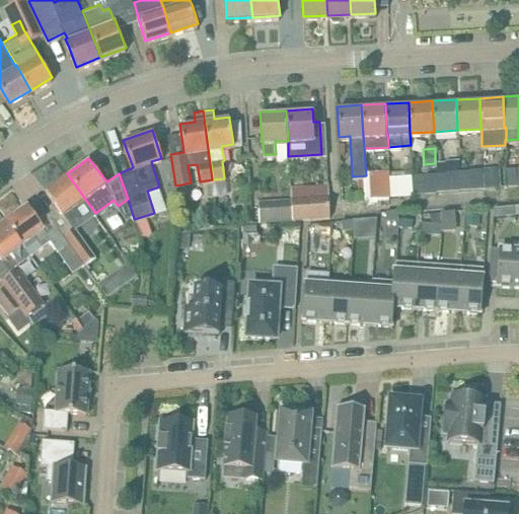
[(389,174),(388,169),(388,160),(382,161),(382,169),(369,170),(370,196),(387,195),(387,175),(389,174)]
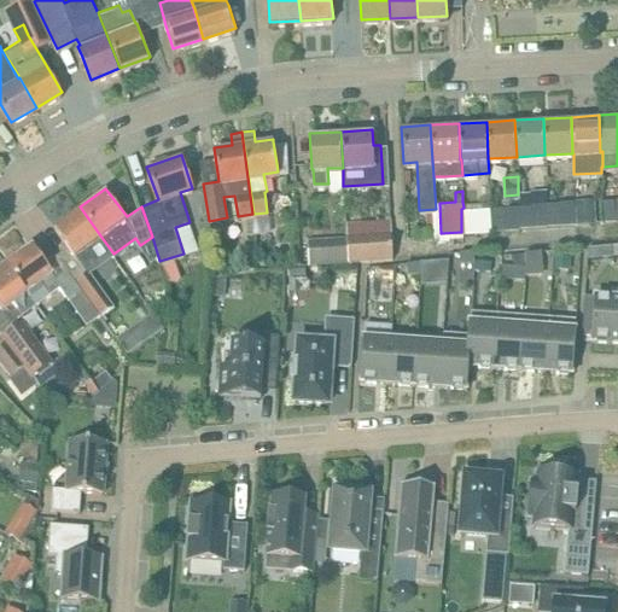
[(576,221),(595,220),(594,196),(575,197),(576,221)]
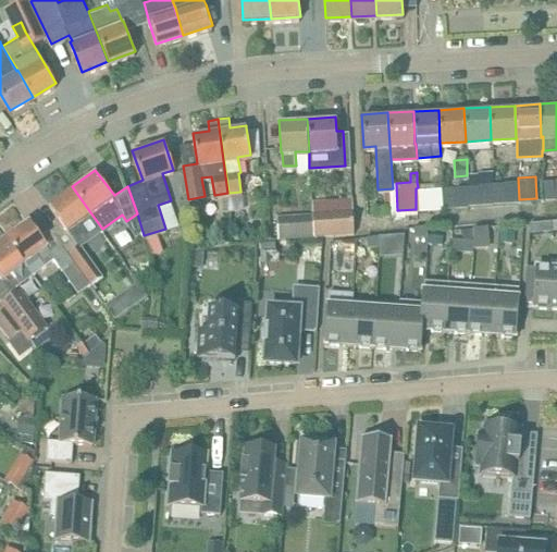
[(518,200),(517,179),(503,180),(505,201),(518,200)]
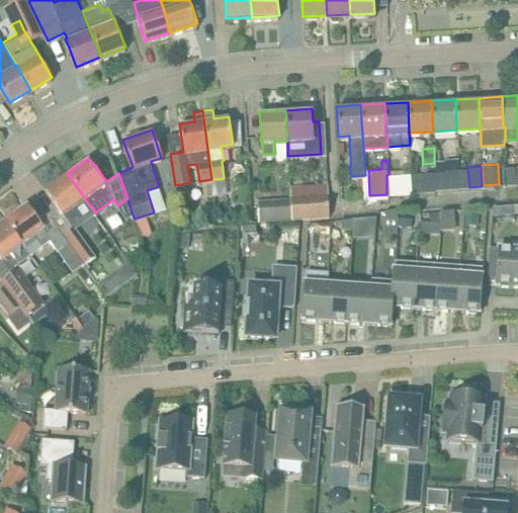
[(433,171),(434,189),(458,187),(457,168),(434,169),(434,171),(433,171)]
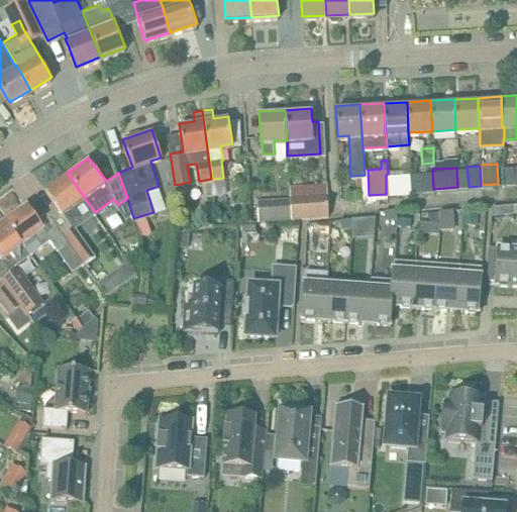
[(386,194),(410,191),(409,173),(411,173),(410,169),(387,169),(388,174),(386,175),(386,194)]
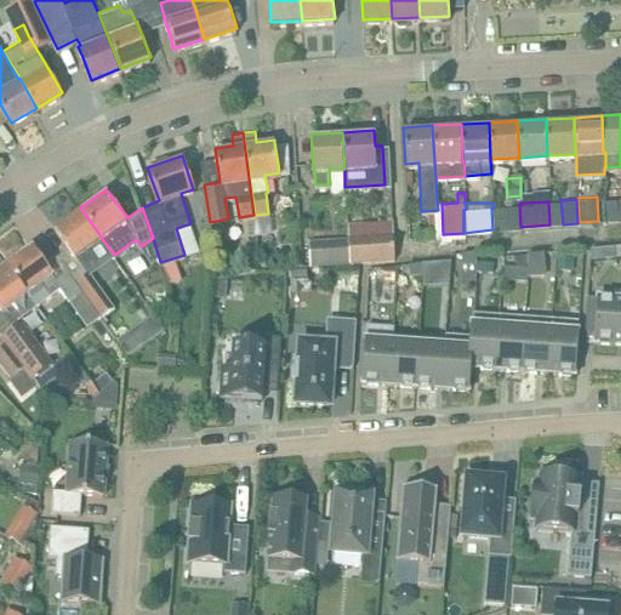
[(520,227),(519,205),(494,208),(491,208),(493,229),(520,227)]
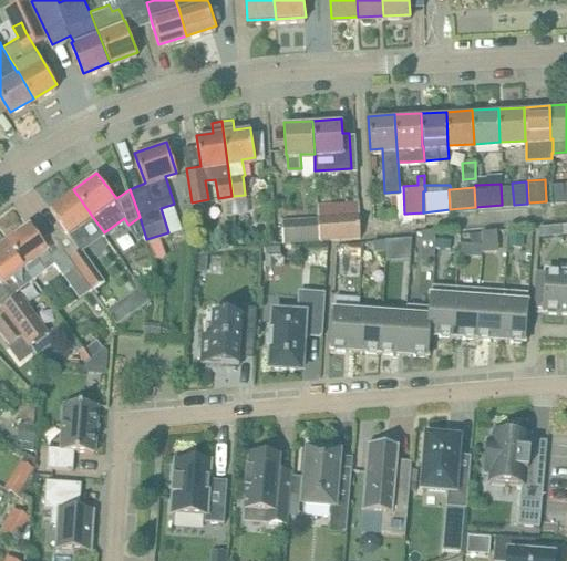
[(81,225),(92,216),(73,189),(50,206),(70,232),(71,232),(79,243),(89,236),(81,225)]
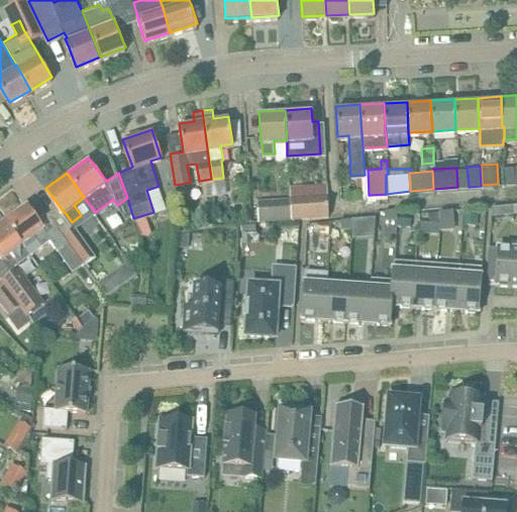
[(312,194),(289,196),(291,217),(328,214),(327,194),(326,182),(311,183),(312,194)]
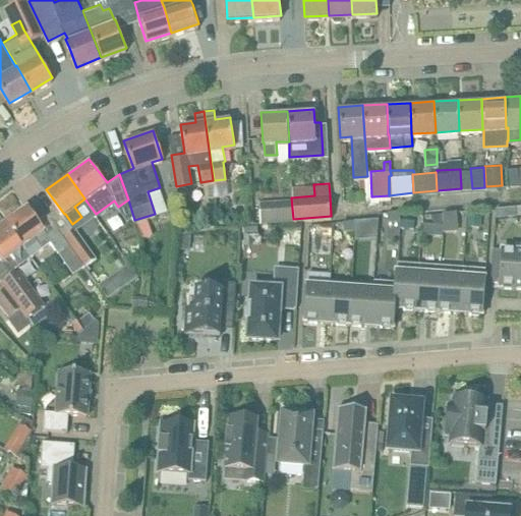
[(293,219),(291,197),(258,199),(261,221),(293,219)]
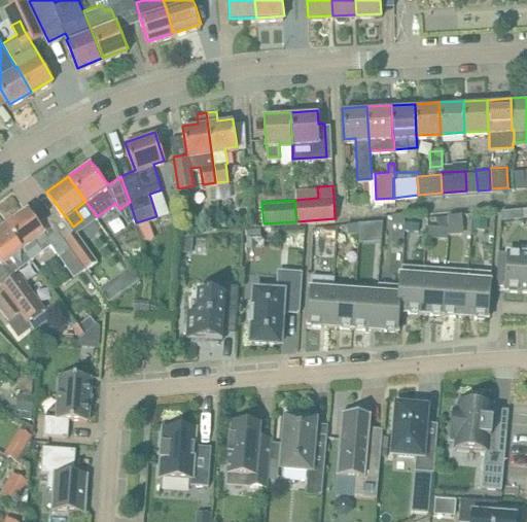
[(27,206),(5,221),(23,246),(31,256),(42,248),(50,243),(71,271),(81,264),(84,267),(85,268),(86,267),(65,237),(58,228),(47,235),(44,232),(45,231),(39,222),(36,217),(27,206)]
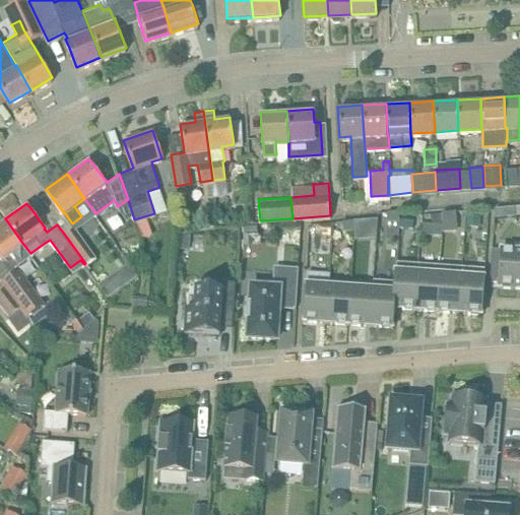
[(387,217),(399,216),(398,208),(387,209),(387,217)]
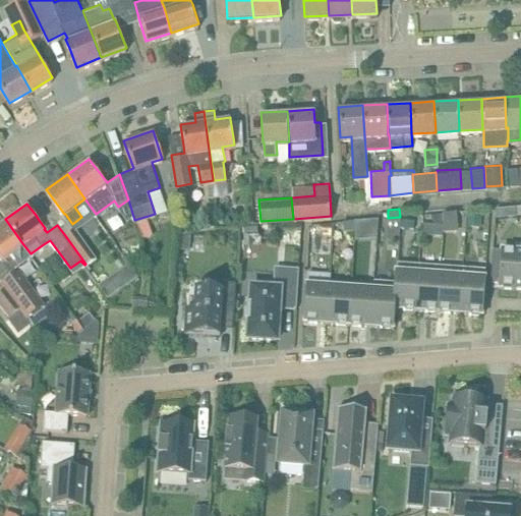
[(458,227),(456,209),(442,210),(442,211),(443,220),(443,228),(458,227)]
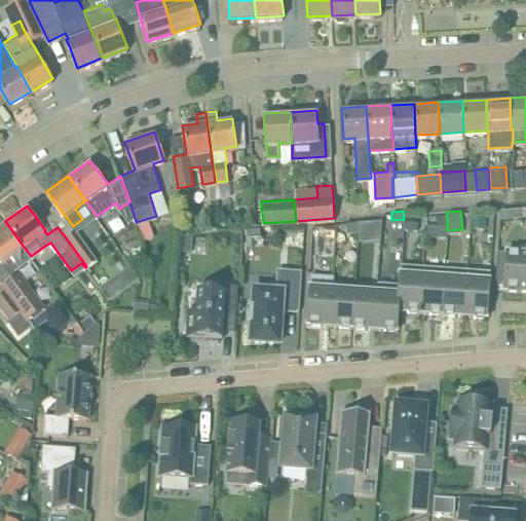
[(472,212),(471,224),(485,225),(486,213),(472,212)]
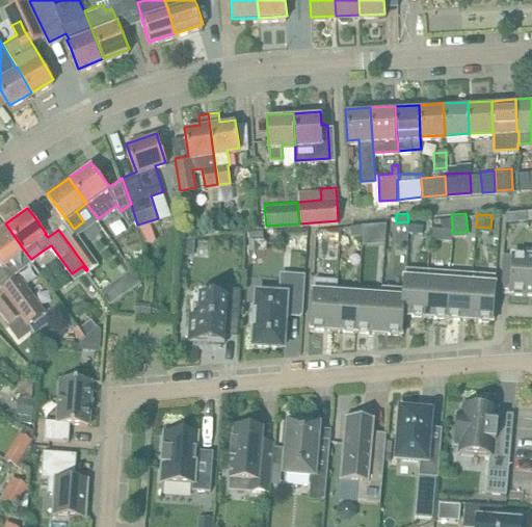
[(452,225),(451,215),(439,216),(440,226),(452,225)]
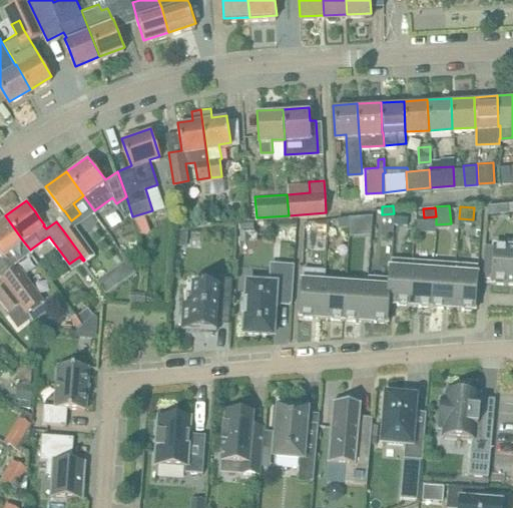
[(395,212),(394,220),(406,220),(407,221),(408,213),(395,212)]
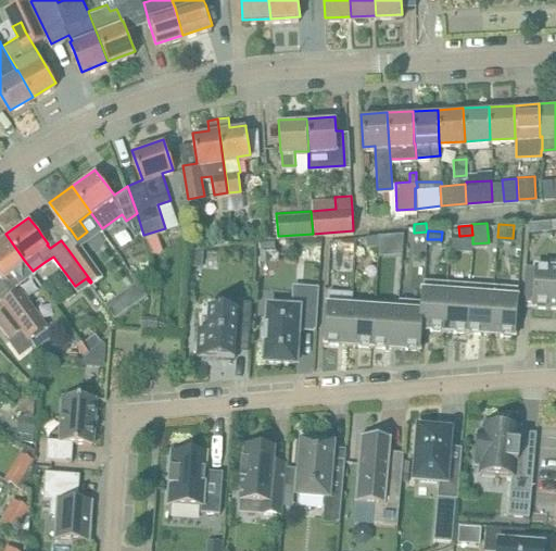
[(391,232),(378,233),(379,241),(392,240),(391,232)]
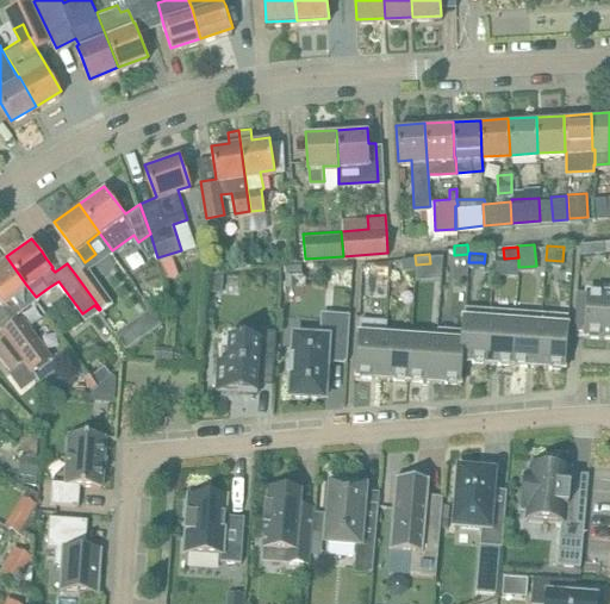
[(416,265),(415,255),(402,256),(402,266),(416,265)]
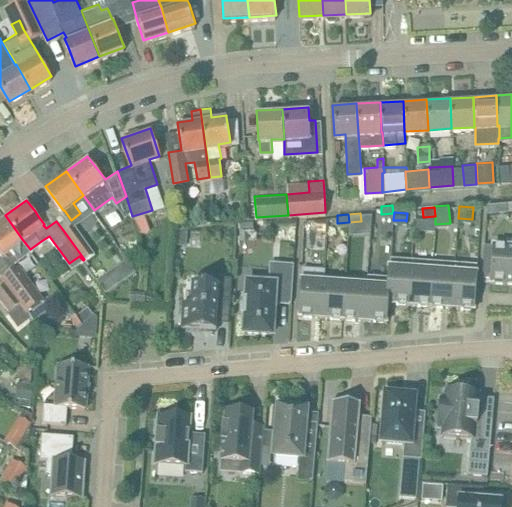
[(12,247),(22,239),(5,215),(0,219),(0,251),(2,254),(3,253),(11,264),(20,257),(12,247)]
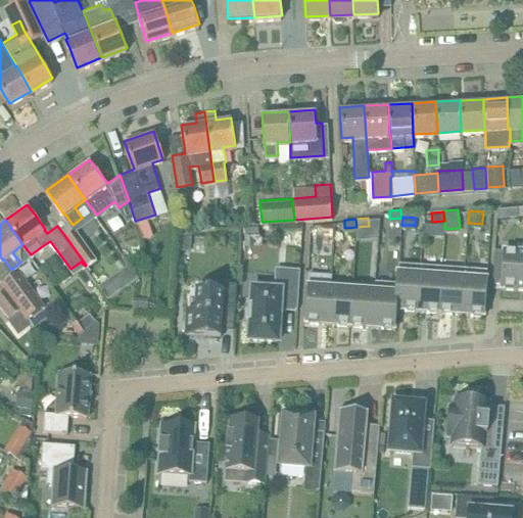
[(332,250),(333,226),(320,225),(318,249),(332,250)]
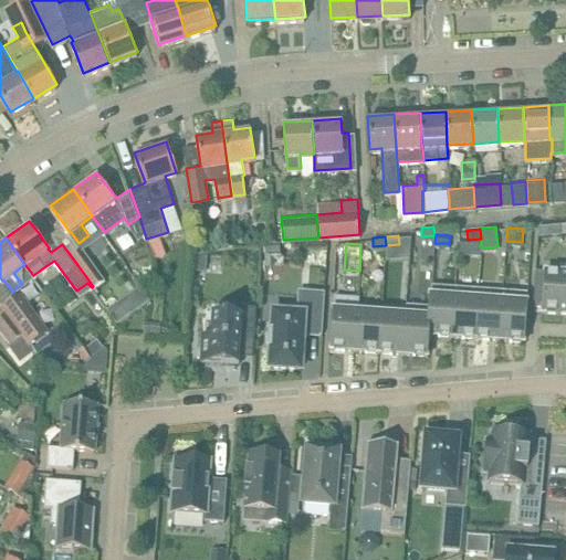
[(70,254),(93,286),(104,278),(81,245),(70,254)]
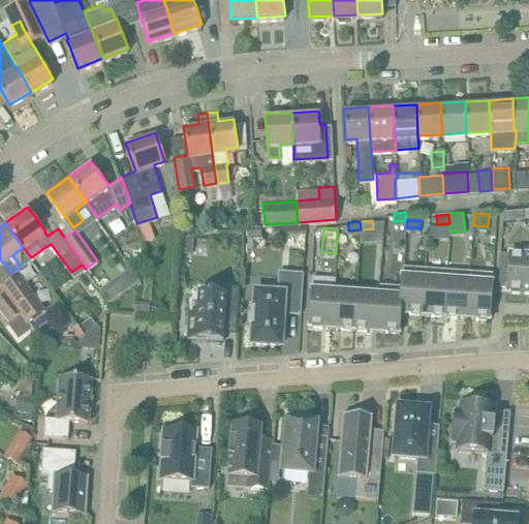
[(506,287),(528,289),(528,251),(508,250),(506,287)]
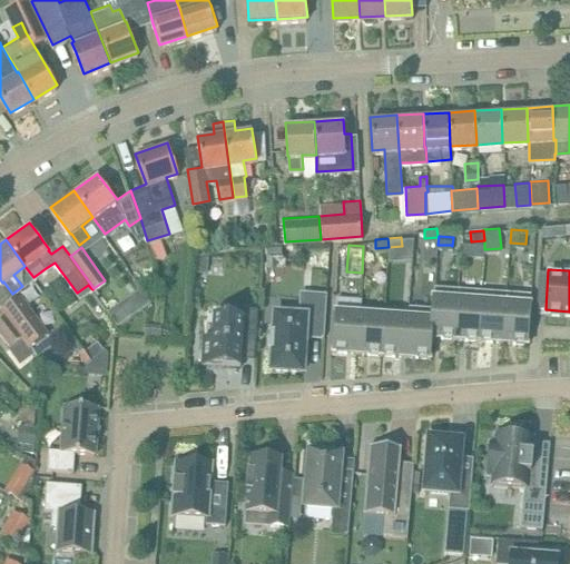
[(432,333),(454,335),(458,285),(434,284),(433,295),(432,294),(432,296),(432,305),(433,305),(432,333)]
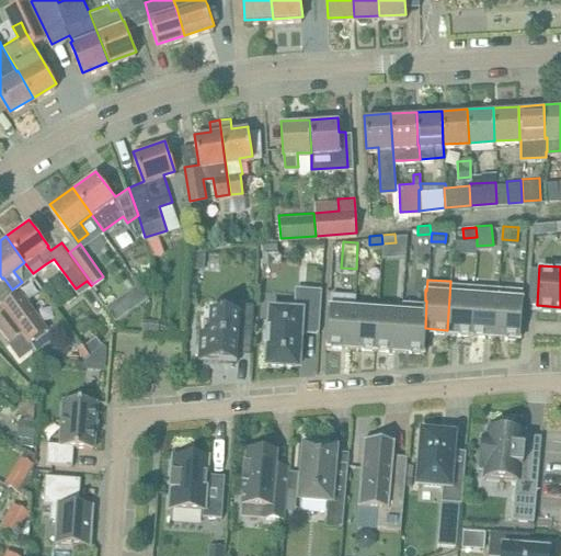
[(114,317),(147,294),(137,281),(105,304),(114,317)]
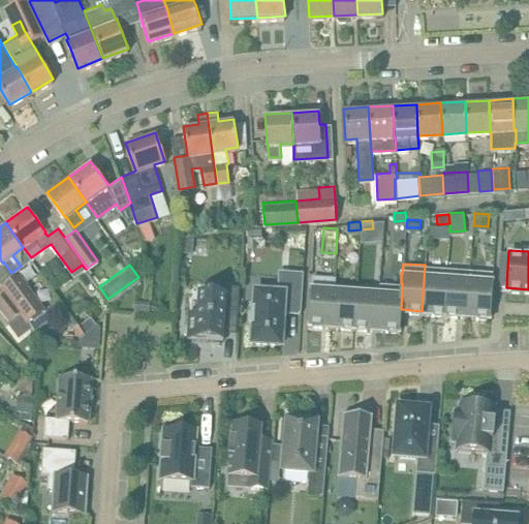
[(422,311),(444,312),(447,267),(425,265),(422,311)]
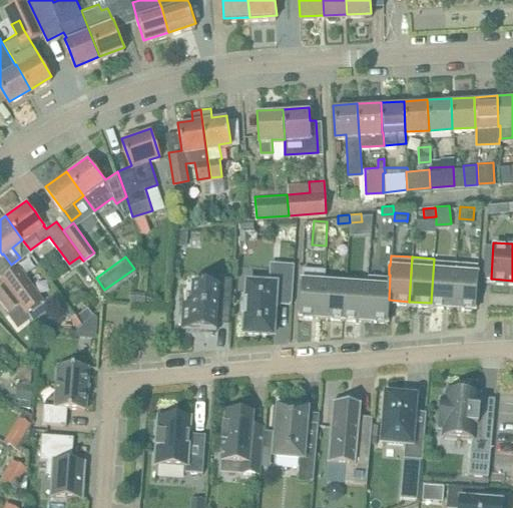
[(431,303),(452,305),(455,260),(434,259),(431,303)]
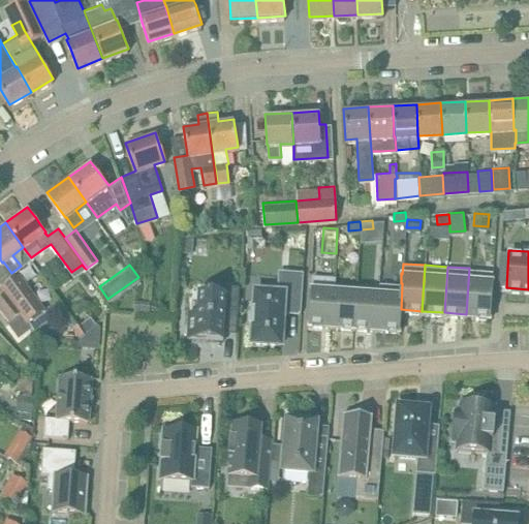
[(469,268),(466,314),(490,315),(490,314),(492,281),(493,280),(492,280),(493,270),(469,268)]
